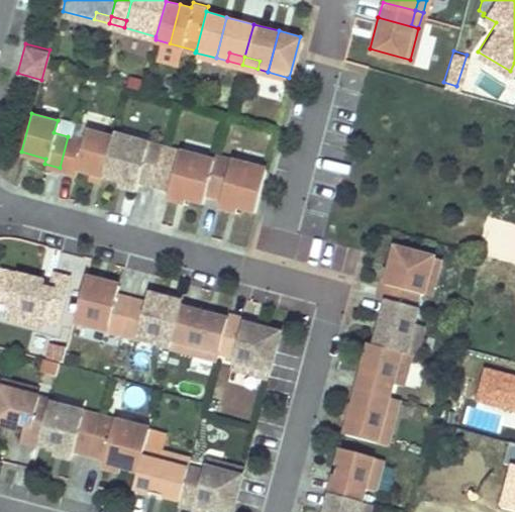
[(94,171),(105,132),(85,127),(82,140),(68,136),(60,168),(75,172),(76,167),(94,171)]
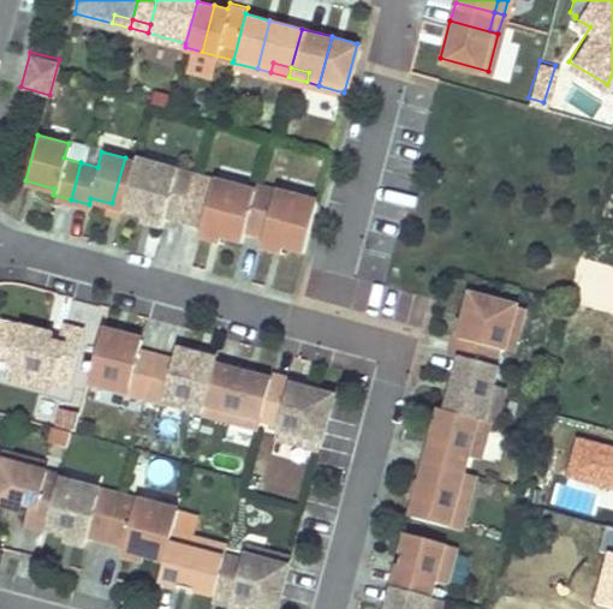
[(167,213),(180,167),(174,166),(172,172),(155,167),(156,161),(134,155),(132,160),(120,206),(119,212),(160,222),(162,212),(167,213)]
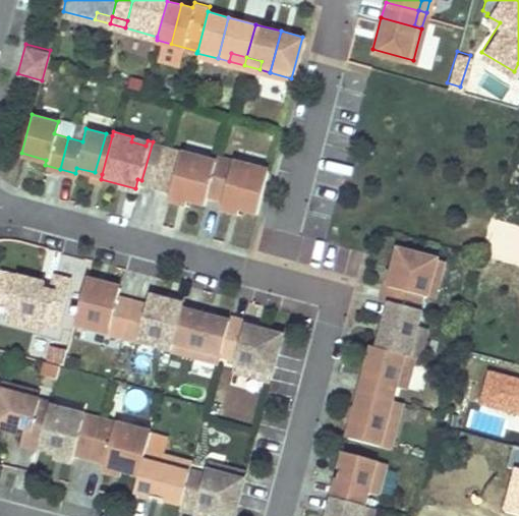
[(102,174),(112,135),(106,133),(95,172),(102,174)]
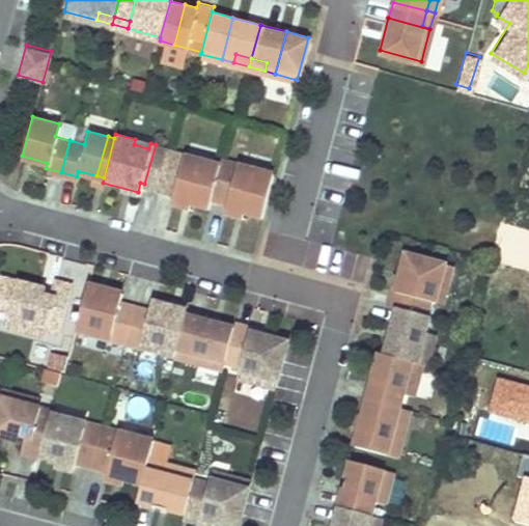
[(157,187),(167,147),(156,144),(144,184),(157,187)]
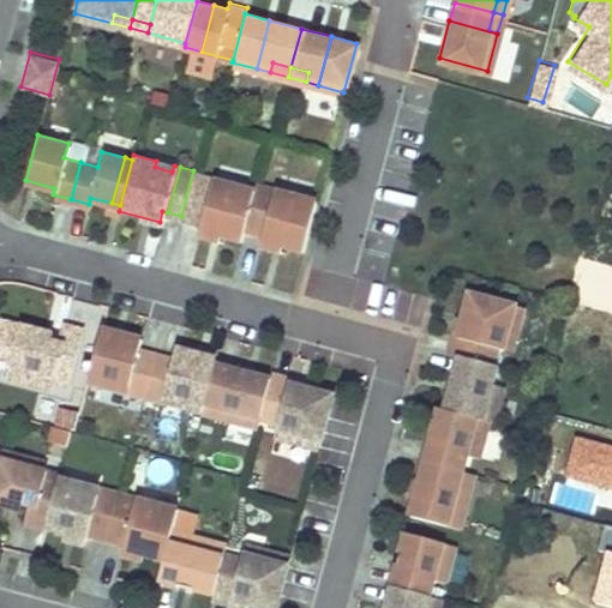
[(220,233),(234,182),(232,181),(229,187),(211,182),(214,176),(193,170),(181,216),(199,222),(197,233),(217,239),(219,233),(220,233)]
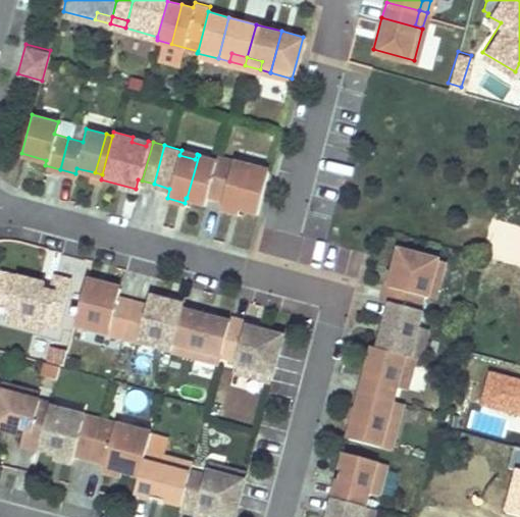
[(234,210),(245,167),(232,164),(234,158),(216,154),(215,159),(206,193),(222,197),(219,206),(234,210)]
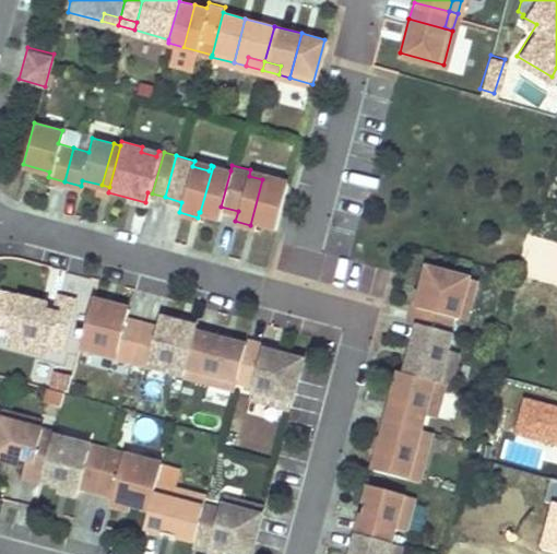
[(221,207),(230,171),(213,166),(200,212),(217,216),(221,207)]
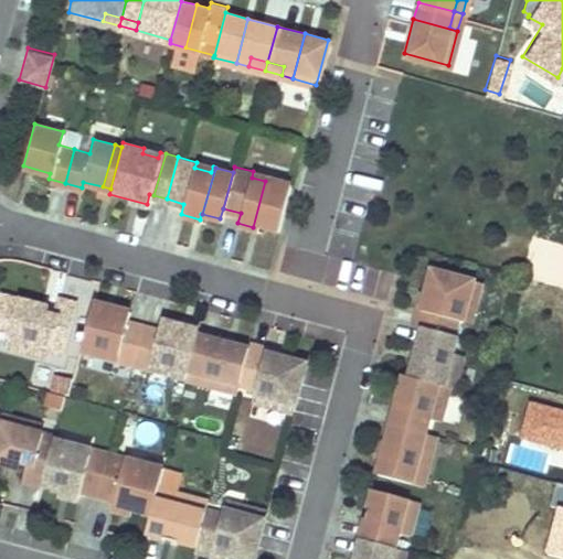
[(277,228),(289,181),(269,175),(267,182),(265,181),(253,227),(256,228),(257,223),(277,228)]
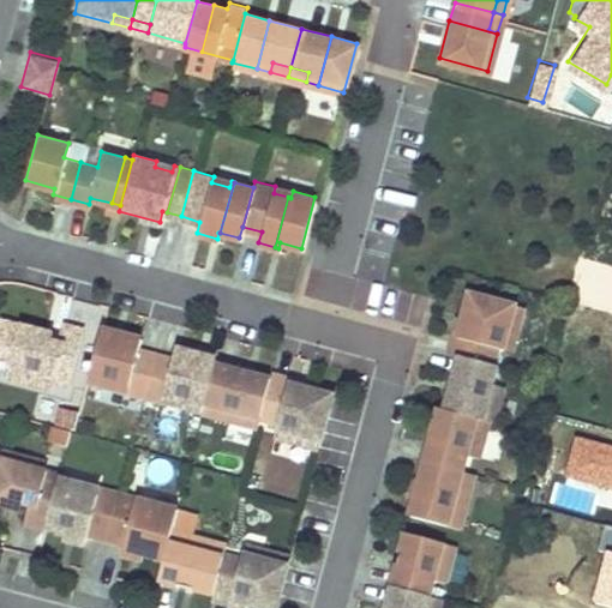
[(468,289),(465,306),(472,307),(477,292),(468,289)]
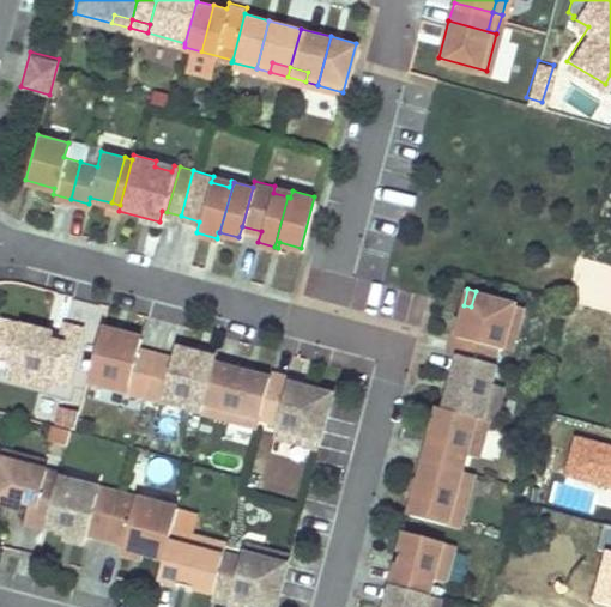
[(471,307),(464,305),(452,350),(457,351),(491,359),(495,343),(501,345),(506,328),(513,331),(520,303),(476,291),(471,307)]
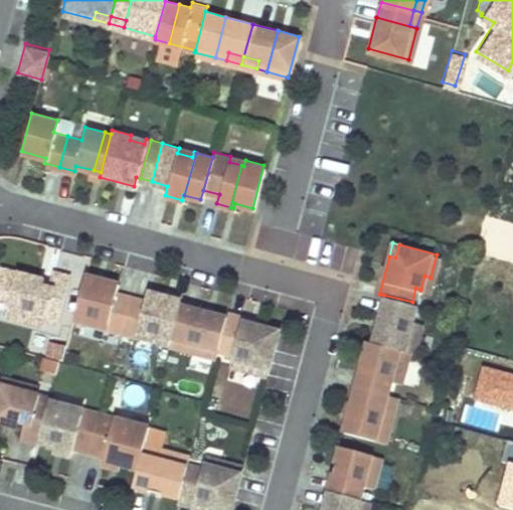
[(35,281),(36,275),(0,266),(0,296),(8,298),(5,311),(24,316),(26,310),(42,314),(56,318),(68,274),(50,269),(47,284),(42,283),(35,281)]
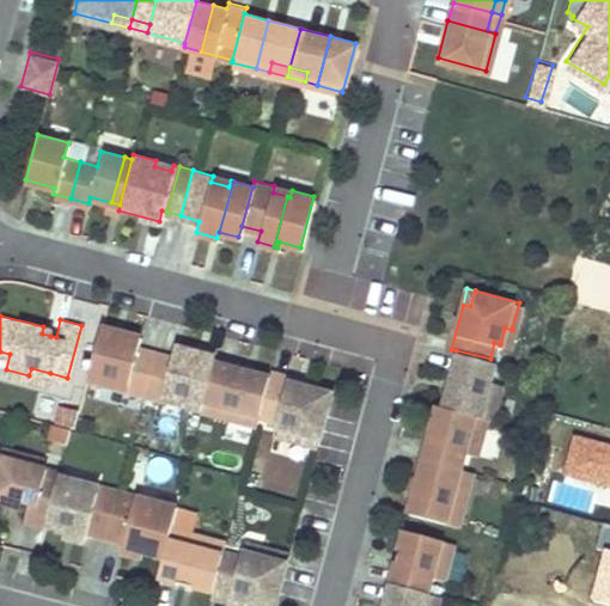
[(120,329),(101,323),(98,329),(119,334),(120,329)]
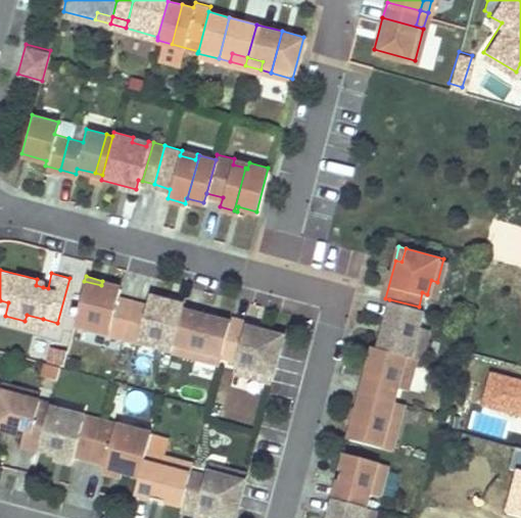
[(427,294),(434,295),(437,282),(431,280),(427,294)]
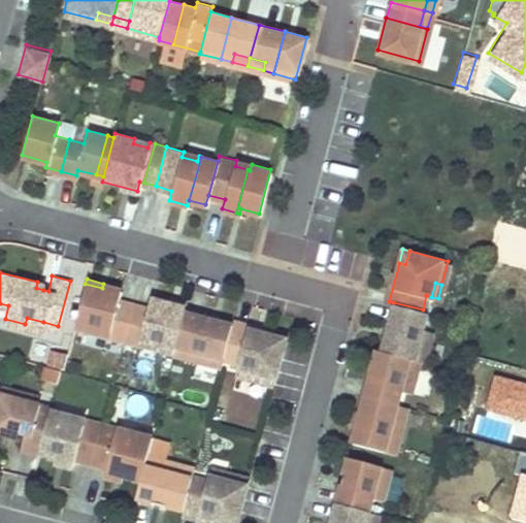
[(123,336),(133,301),(118,297),(121,288),(103,284),(102,288),(85,284),(74,324),(93,329),(94,323),(109,327),(108,332),(123,336)]
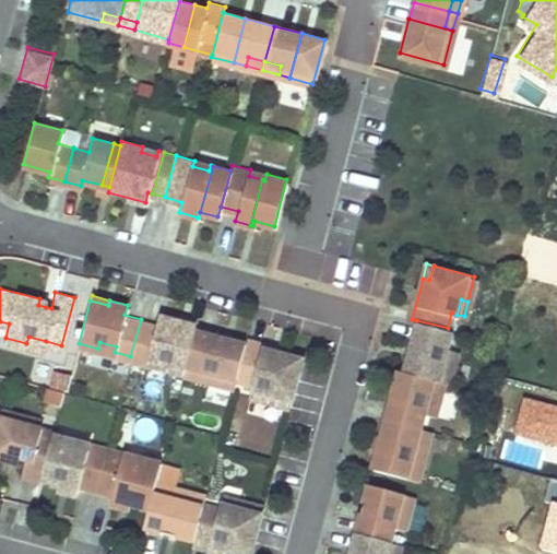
[(175,323),(177,318),(160,313),(156,323),(141,319),(130,356),(147,361),(150,355),(166,360),(164,366),(182,370),(185,363),(193,328),(175,323)]
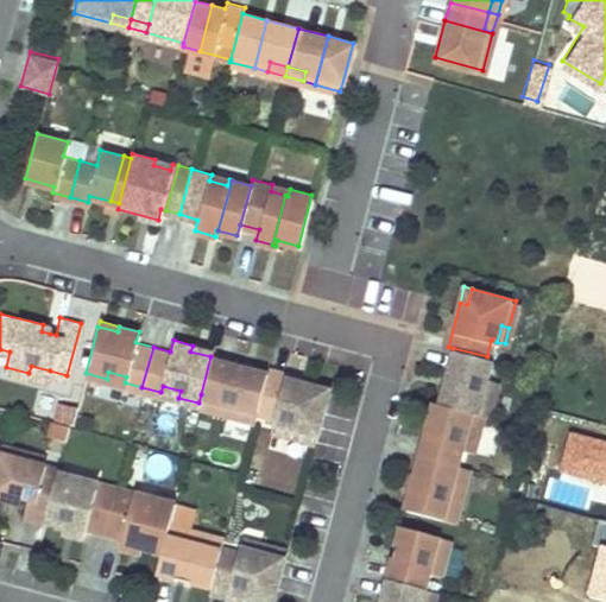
[(190,352),(210,356),(214,346),(194,340),(193,346),(190,352)]
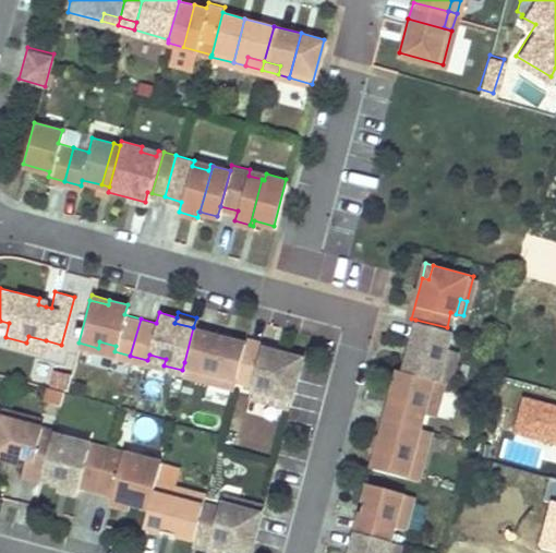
[(447,327),(415,320),(402,369),(444,380),(449,381),(458,348),(448,346),(452,329),(447,327)]
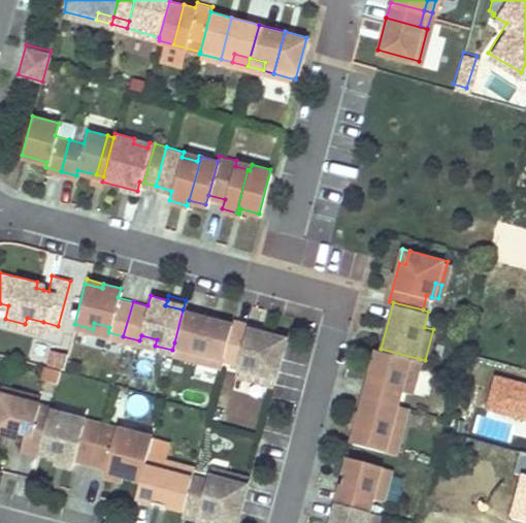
[(231,322),(183,309),(174,342),(190,347),(188,355),(220,363),(222,356),(231,322)]
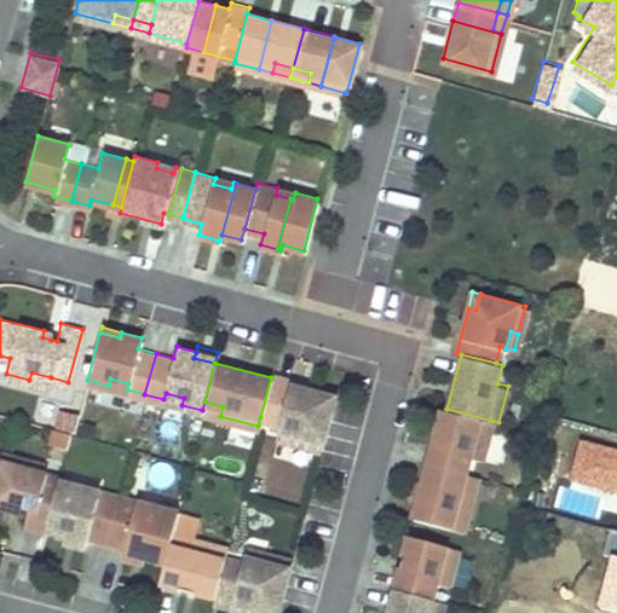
[(32,372),(29,380),(48,385),(51,377),(32,372)]
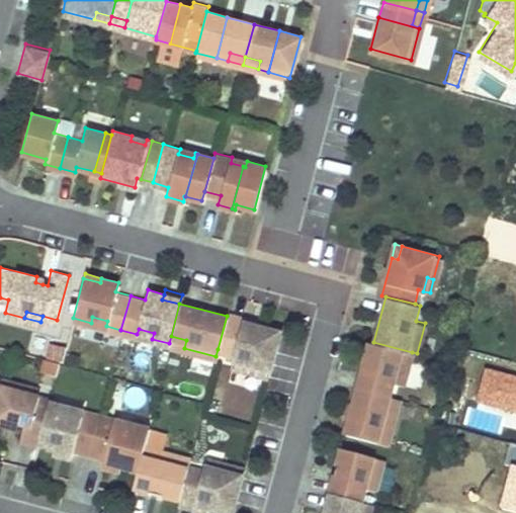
[(265,326),(227,316),(218,349),(234,353),(233,357),(246,361),(244,368),(267,374),(277,337),(263,333),(265,326)]
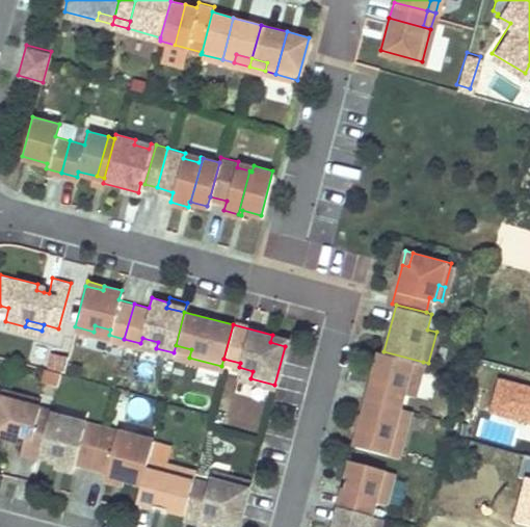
[(270,342),(285,346),(287,339),(272,335),(270,342)]
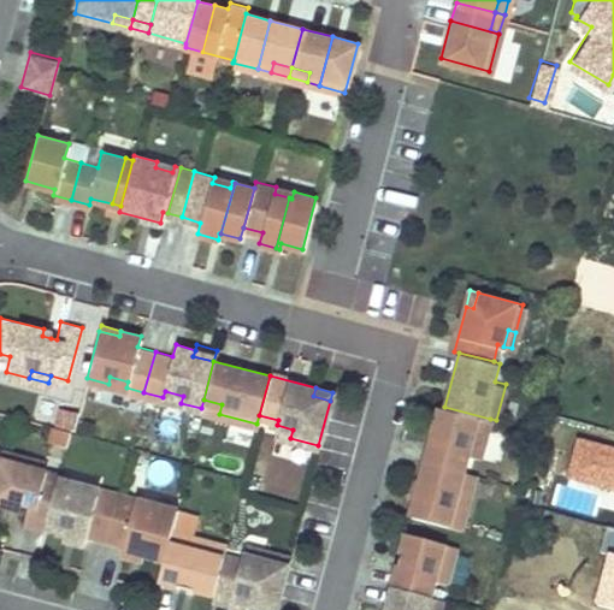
[(222,404),(204,400),(201,408),(201,409),(219,414),(222,404)]
